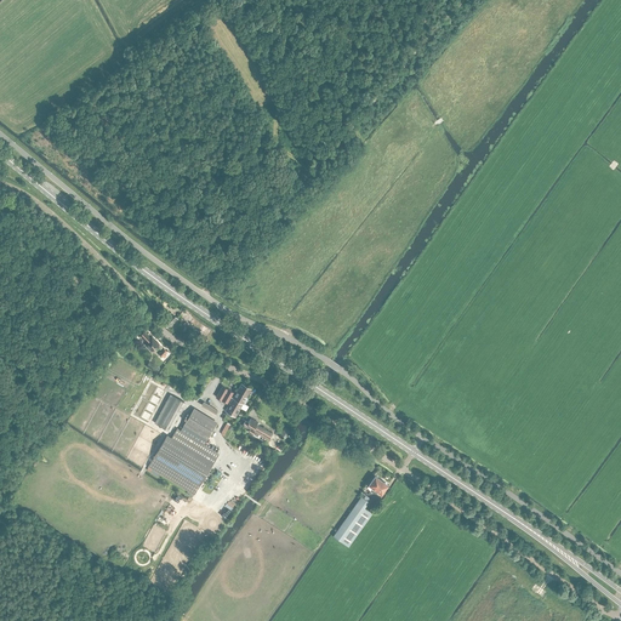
[(215,16),(204,23),(206,26),(217,18),(215,16)]
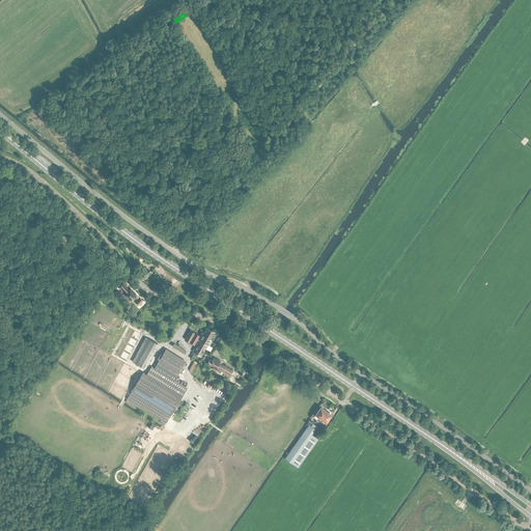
[(139,276),(143,280),(151,272),(147,269),(144,273),(142,272),(140,274),(140,275),(139,276)]
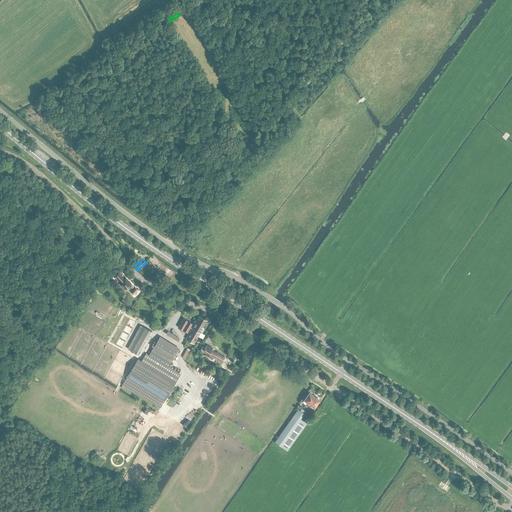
[(131,284),(128,280),(125,278),(124,279),(119,273),(116,276),(121,282),(120,283),(125,289),(131,284)]
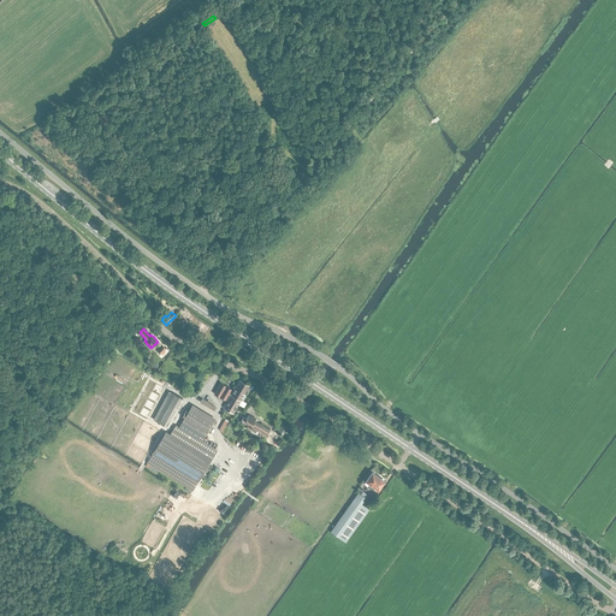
[(150,360),(148,363),(157,369),(159,365),(150,360)]
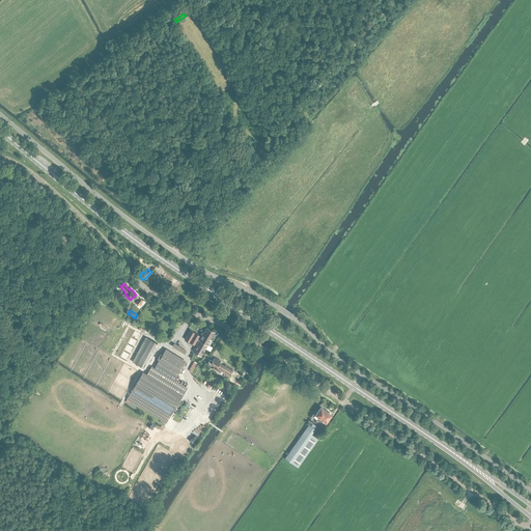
[(215,333),(206,328),(193,352),(201,357),(208,345),(210,345),(212,341),(212,339),(215,333)]
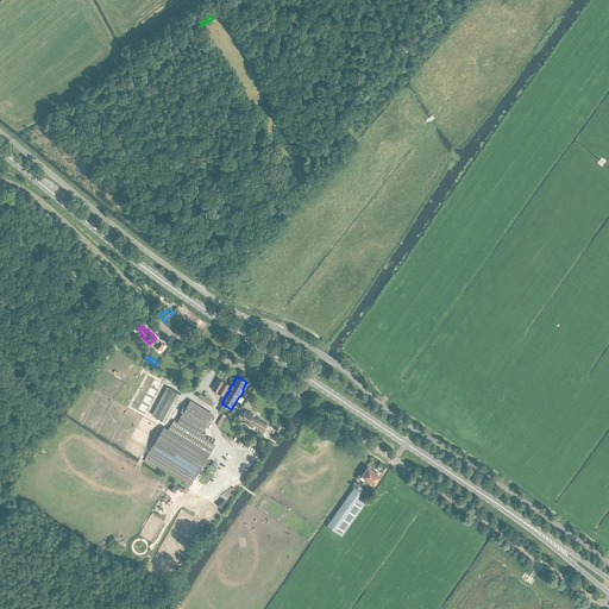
[(230,384),(219,378),(212,389),(223,396),(230,384)]
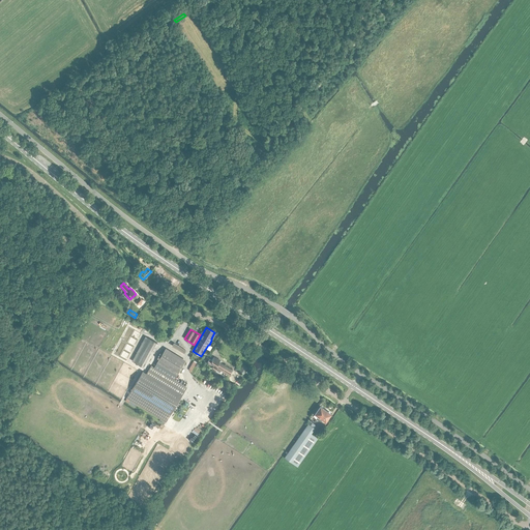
[(186,350),(174,343),(172,346),(184,353),(186,350)]
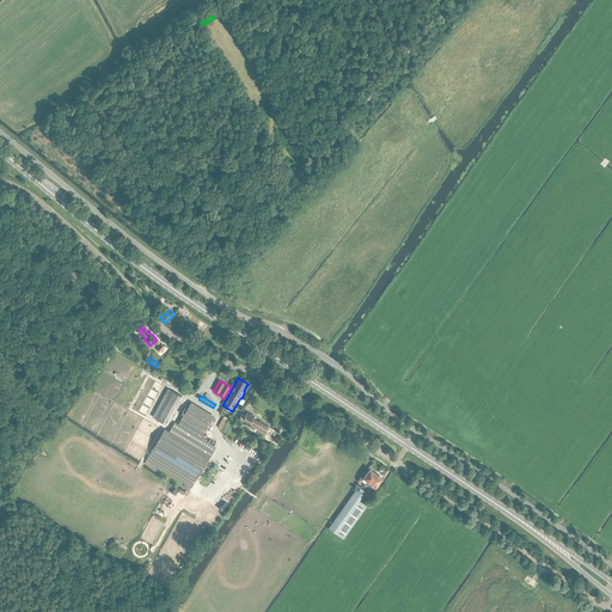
[(214,417),(190,403),(181,420),(204,434),(214,417)]
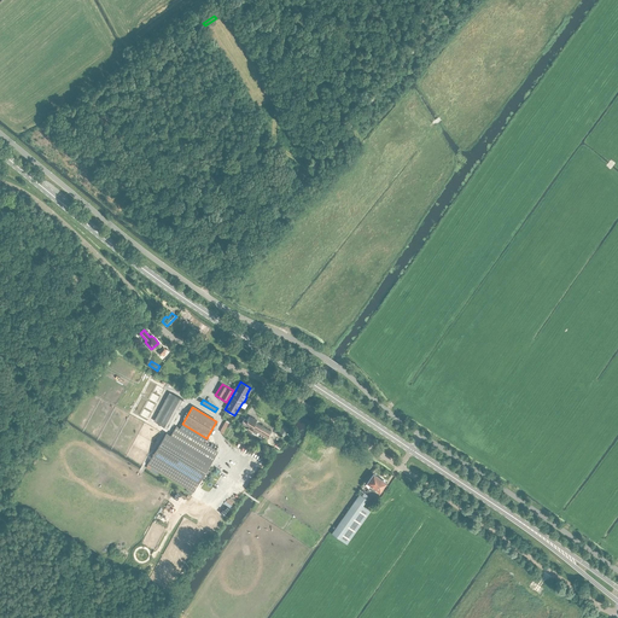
[(248,420),(242,417),(238,421),(240,423),(242,423),(248,426),(246,429),(256,435),(258,432),(267,437),(270,431),(256,423),(256,421),(249,418),(248,420)]
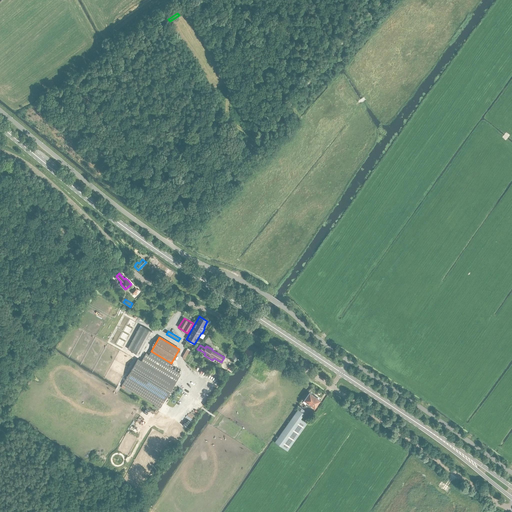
[(160,408),(180,375),(146,354),(141,361),(138,359),(122,385),(121,387),(124,389),(126,387),(155,405),(154,407),(159,410),(160,408)]
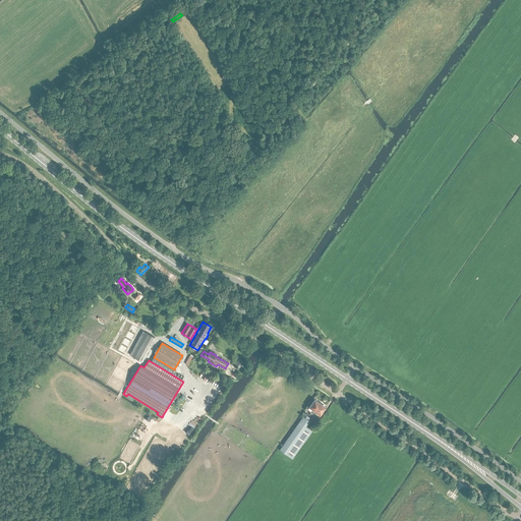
[(314,410),(321,403),(314,399),(309,407),(314,410)]
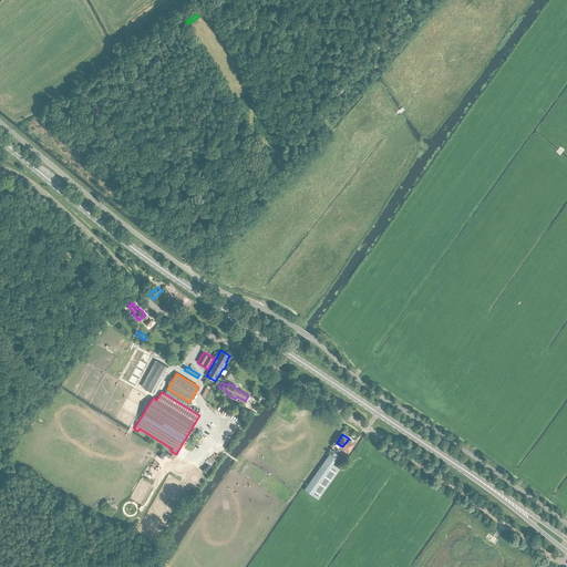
[(349,439),(342,446),(349,451),(354,443),(349,439)]
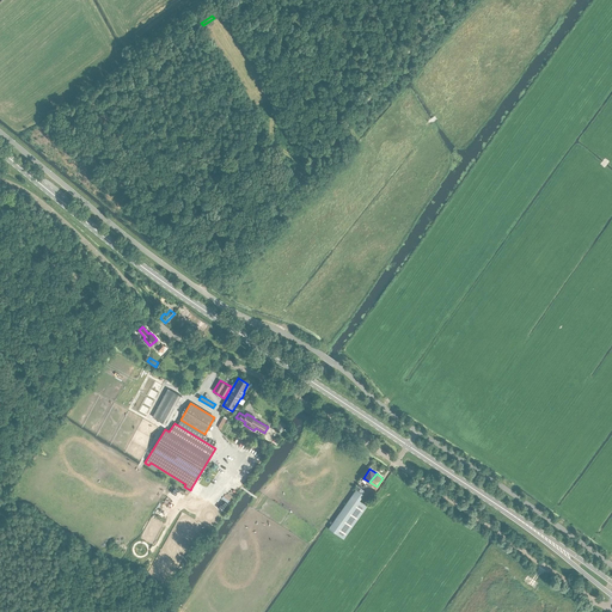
[(343,539),(367,506),(359,501),(366,491),(360,488),(359,491),(356,489),(329,528),(343,539)]
